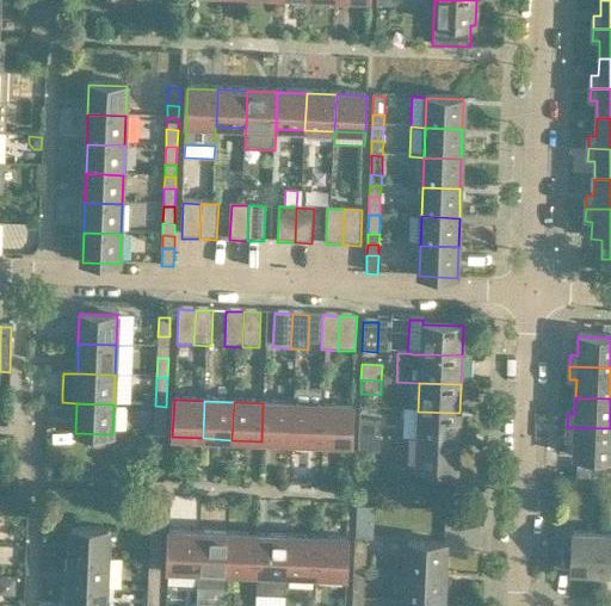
[(261,441),(291,443),(292,404),(263,403),(261,441)]
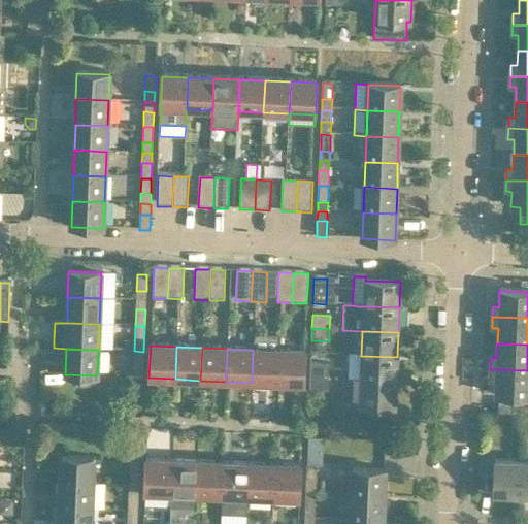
[(252,383),(277,384),(278,351),(253,350),(252,383)]
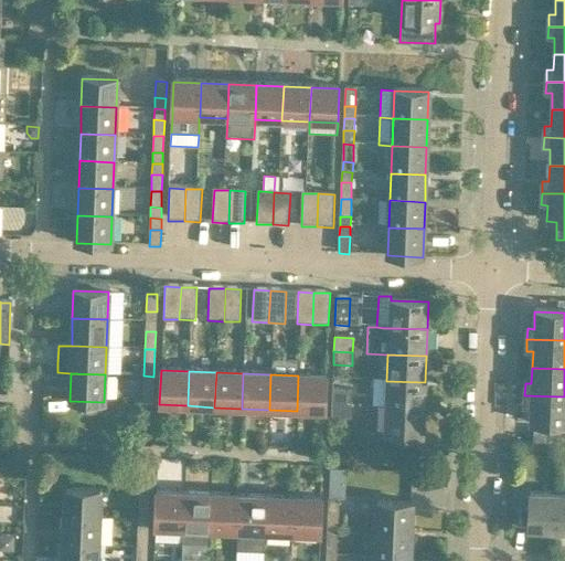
[(298,376),(297,411),(324,412),(326,377),(298,376)]
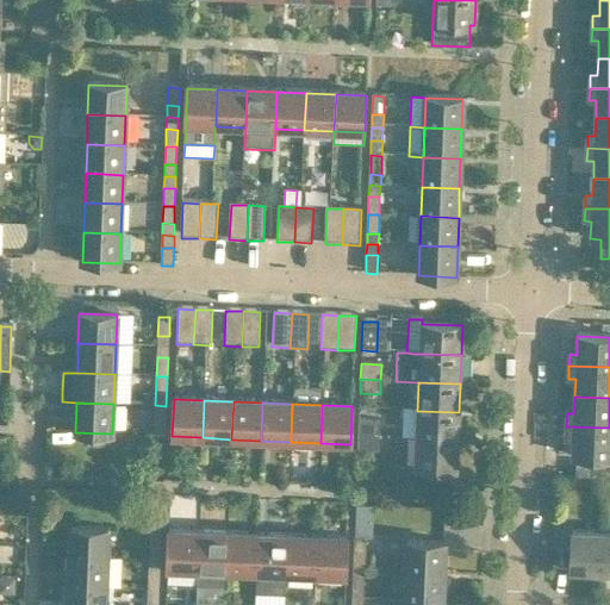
[(417,411),(416,440),(458,441),(459,412),(417,411)]
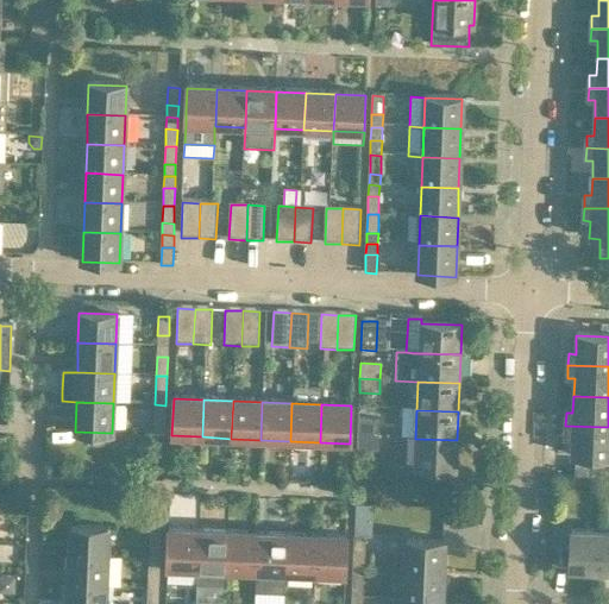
[(154,435),(164,435),(165,417),(154,416),(154,435)]
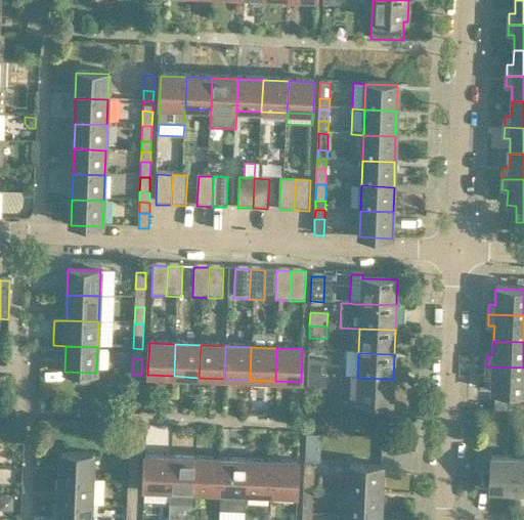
[(308,362),(307,376),(324,377),(325,362),(308,362)]
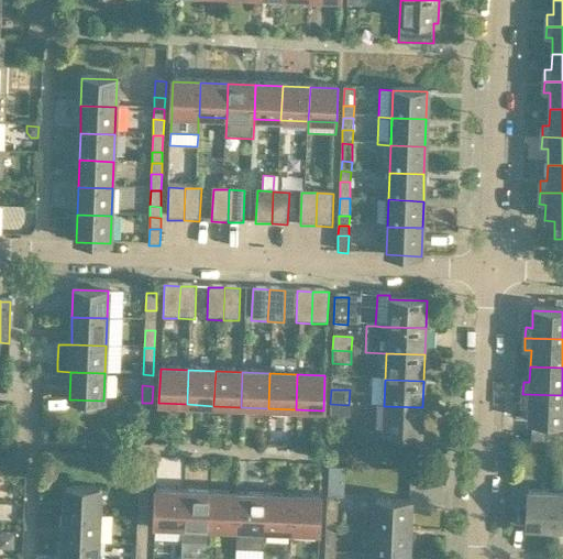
[(562,395),(522,394),(522,405),(529,405),(528,423),(562,424),(562,395)]
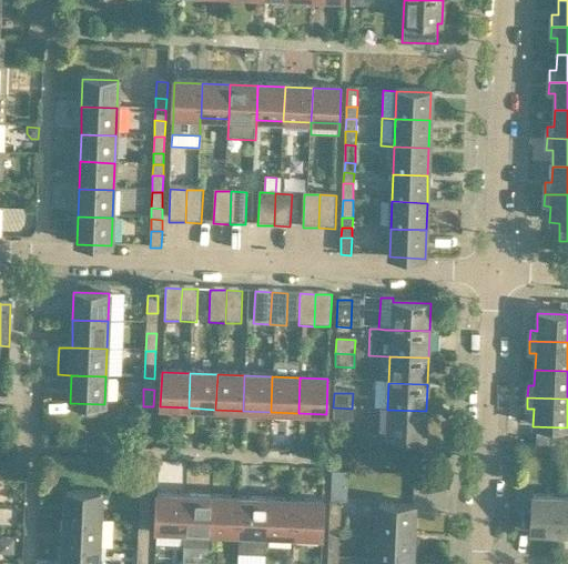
[(352,409),(333,408),(333,421),(352,421),(352,409)]
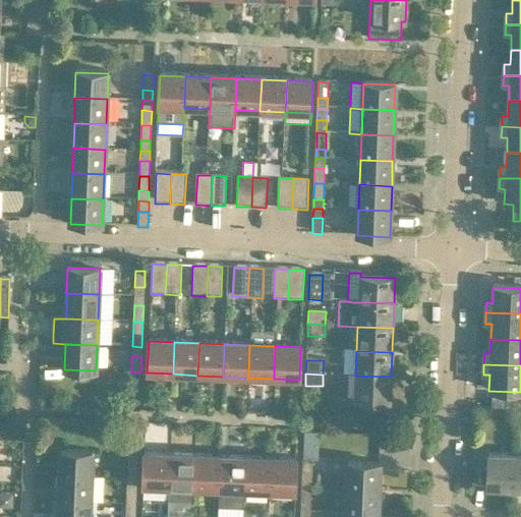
[(391,377),(355,376),(354,401),(390,402),(391,377)]
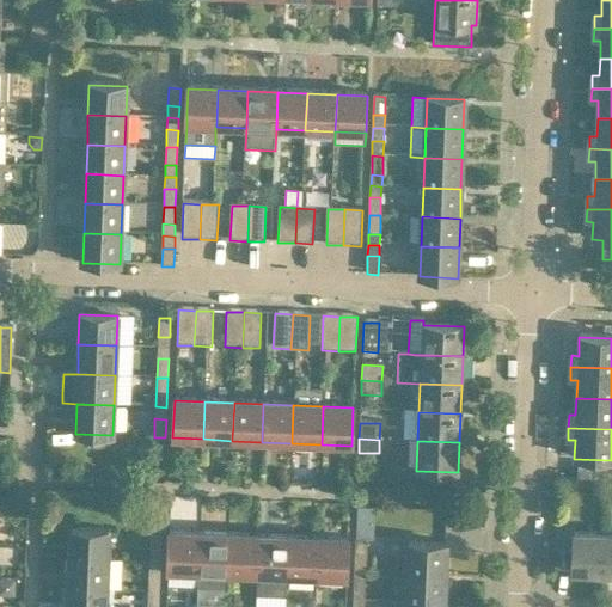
[(577,480),(593,482),(594,467),(579,466),(577,480)]
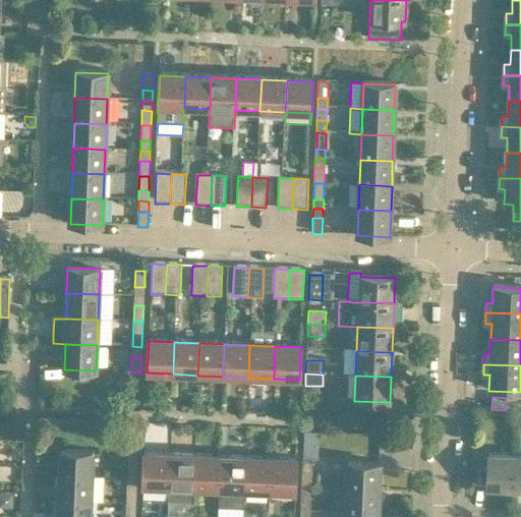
[(505,410),(505,413),(516,413),(517,398),(506,398),(505,410)]
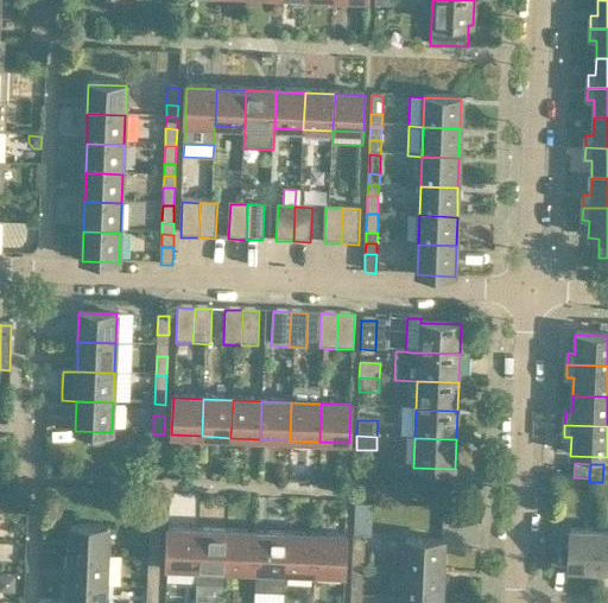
[(353,538),(363,538),(372,538),(373,505),(354,503),(353,538)]
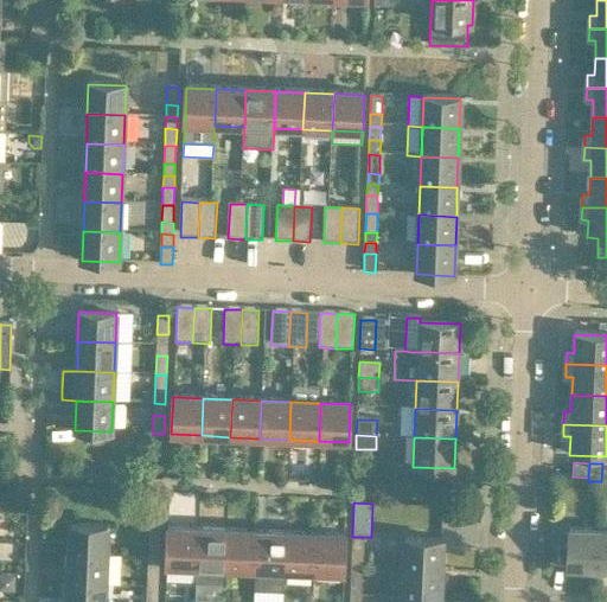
[(70,525),(69,555),(107,557),(108,526),(70,525)]
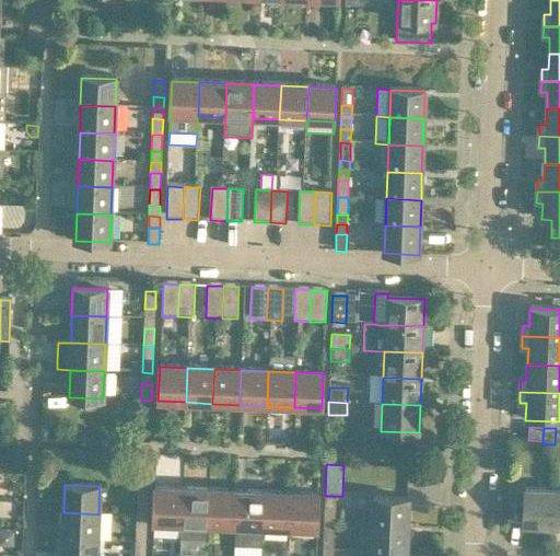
[(137,506),(148,506),(149,488),(138,488),(137,506)]
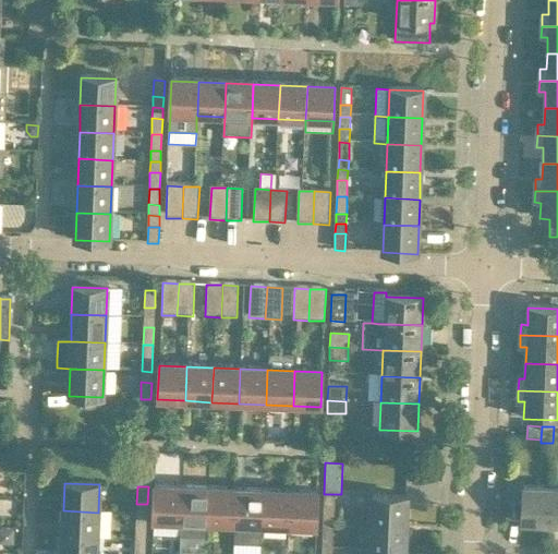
[(153,521),(181,522),(182,488),(155,486),(153,521)]
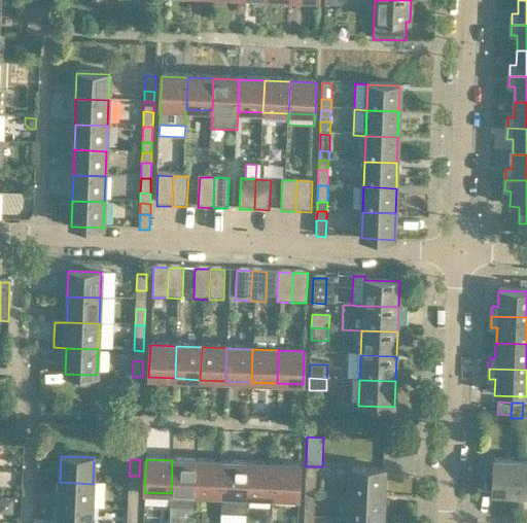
[(171,493),(170,511),(196,512),(196,494),(198,461),(172,460),(171,493)]
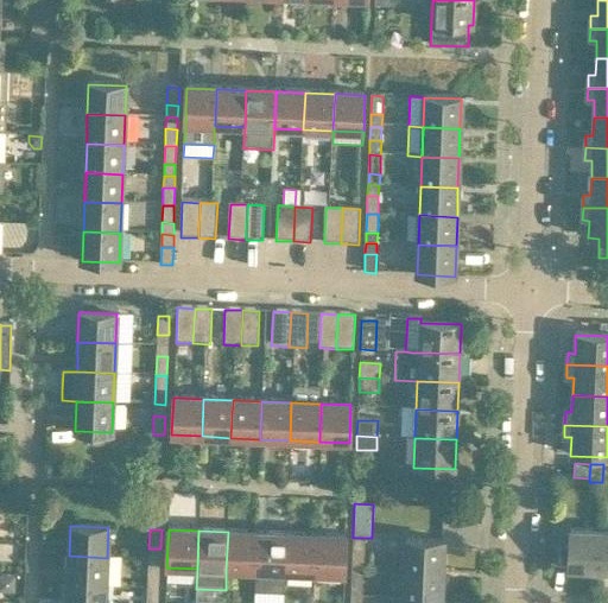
[(226,570),(255,571),(257,533),(228,532),(226,570)]
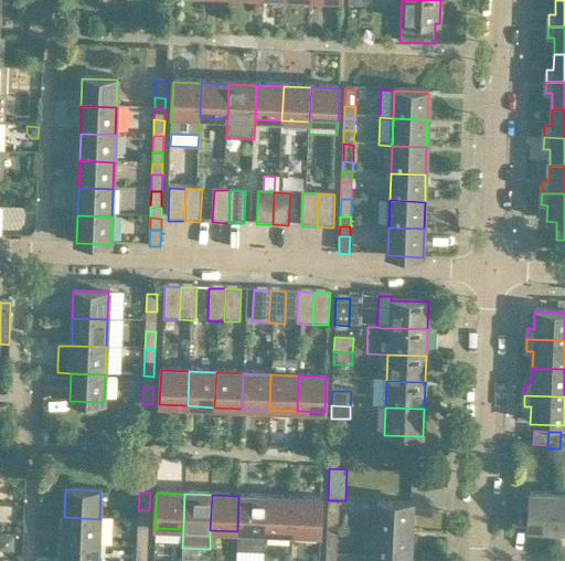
[(528,531),(556,532),(557,496),(529,495),(528,531)]
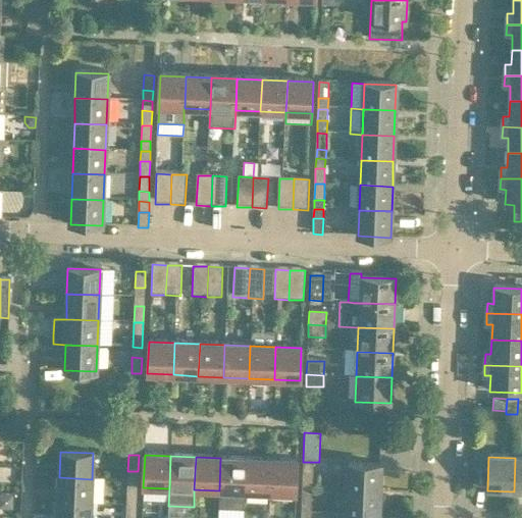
[(219,490),(218,509),(244,510),(245,491),(246,459),(220,458),(219,490)]
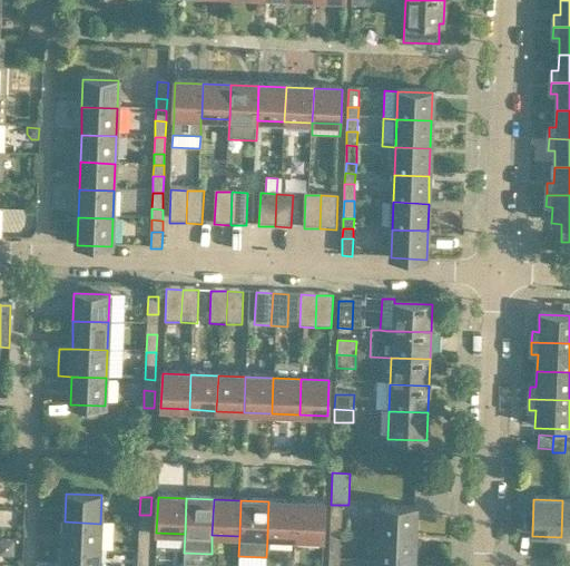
[(267,537),(294,538),(296,503),(268,501),(267,537)]
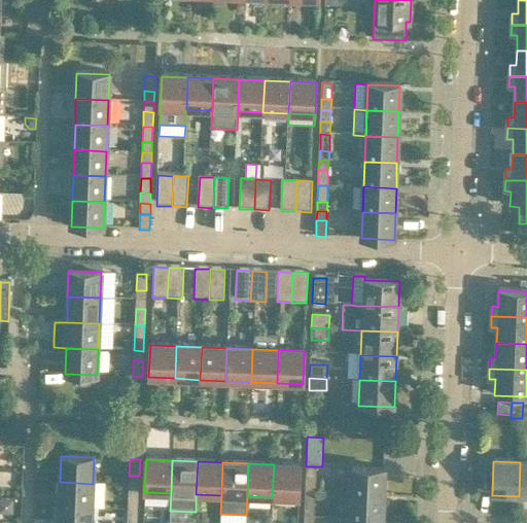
[(274,464),(272,497),(299,498),(300,465),(274,464)]
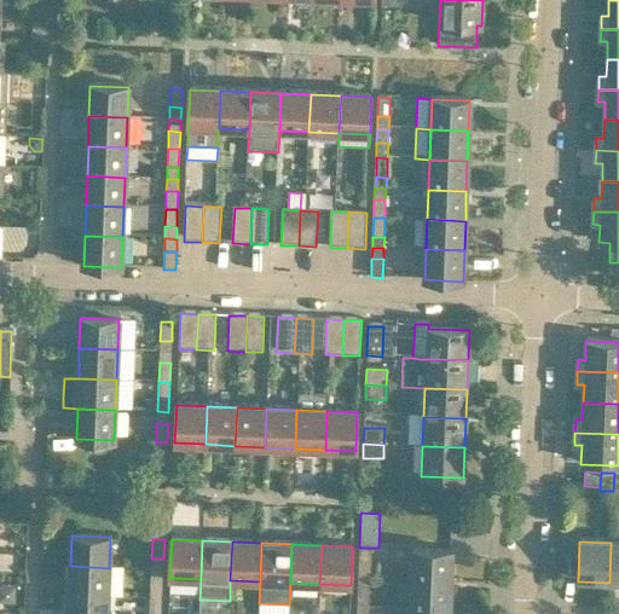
[(358,566),(370,566),(370,548),(359,548),(358,566)]
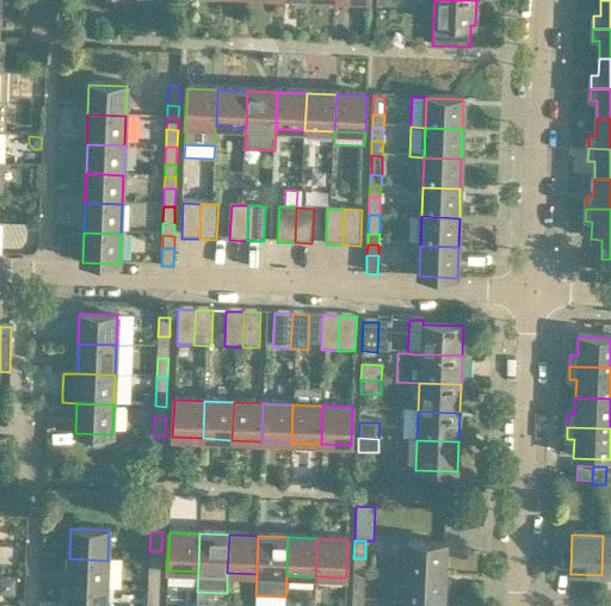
[(408,543),(407,573),(444,574),(445,544),(408,543)]
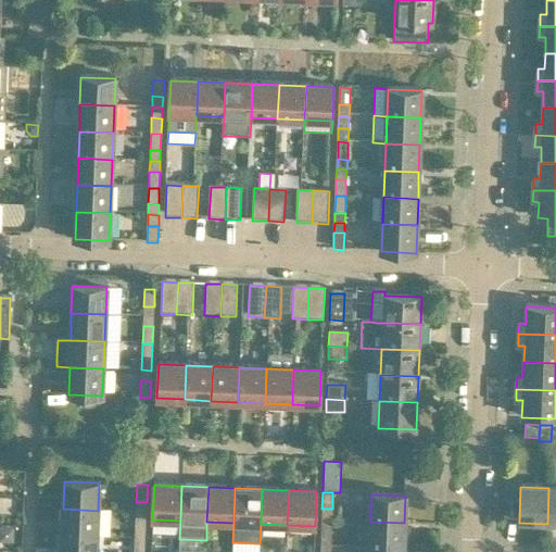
[(63,509),(62,536),(97,537),(98,511),(63,509)]
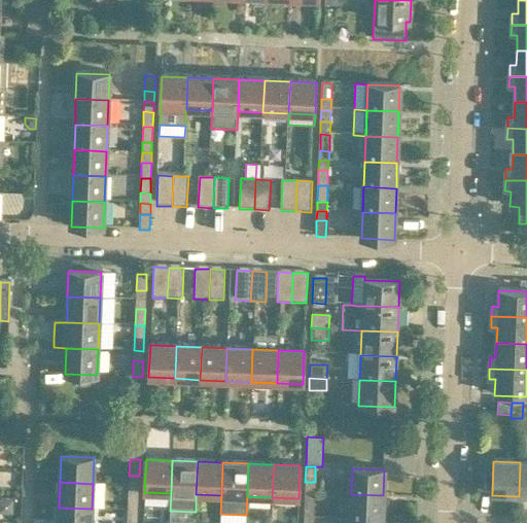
[(315,492),(315,482),(305,482),(305,492),(315,492)]
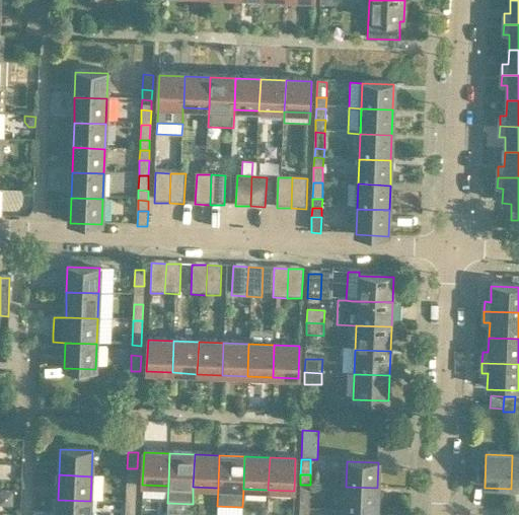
[(309,496),(310,485),(300,485),(299,496),(309,496)]
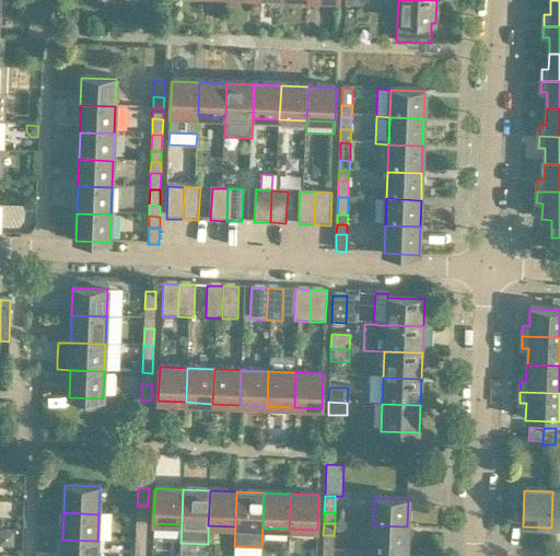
[(137,525),(136,543),(147,543),(147,526),(137,525)]
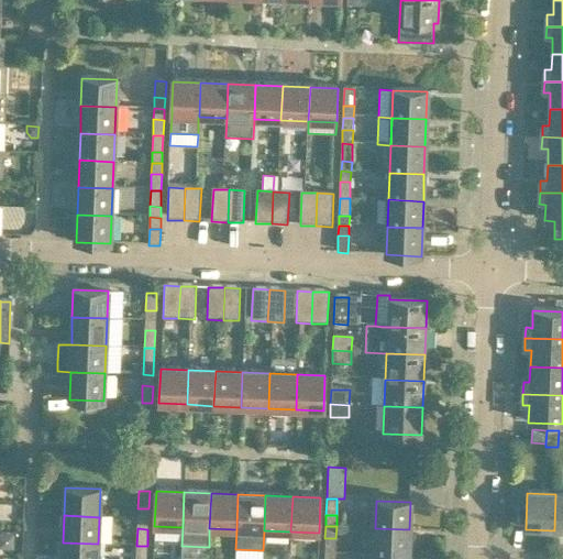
[(375,528),(374,556),(408,557),(409,529),(375,528)]
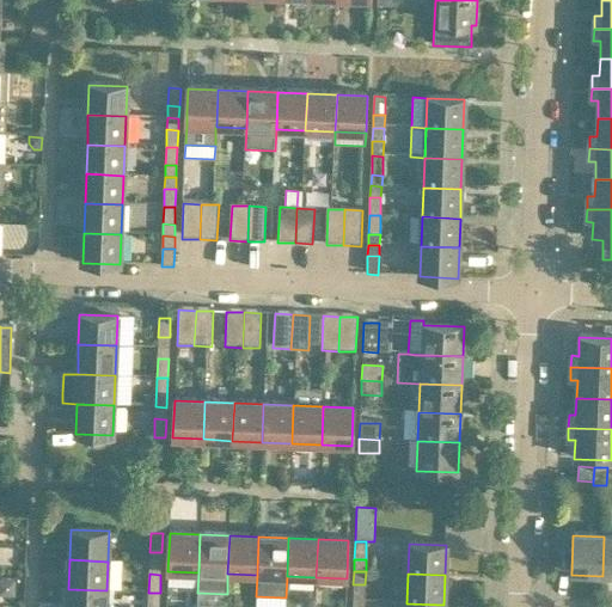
[(353,584),(353,601),(365,601),(365,584),(353,584)]
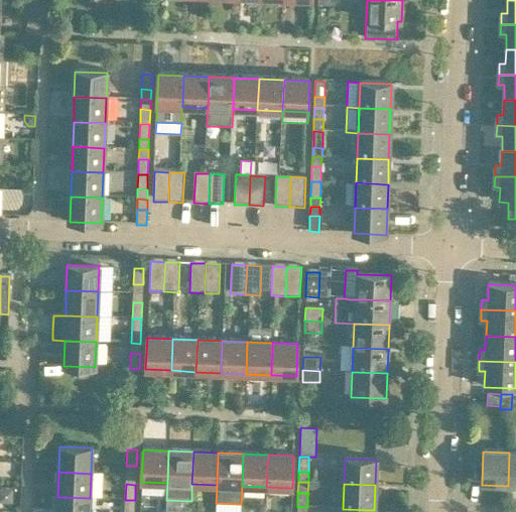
[(57,497),(56,511),(89,511),(90,498),(57,497)]
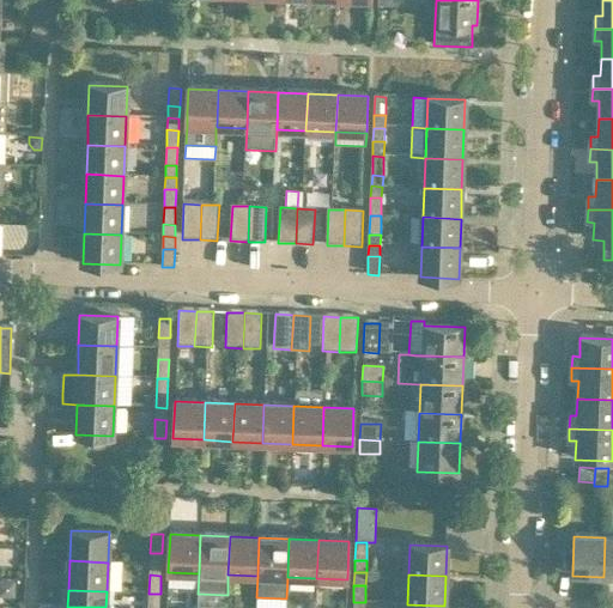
[(149,594),(147,607),(159,607),(161,594),(149,594)]
